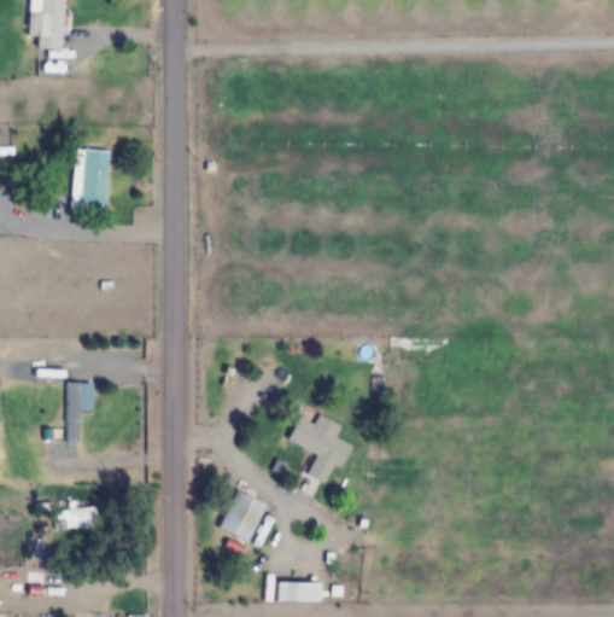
[(30,0),(29,35),(39,36),(37,48),(65,50),(66,0),(30,0)]
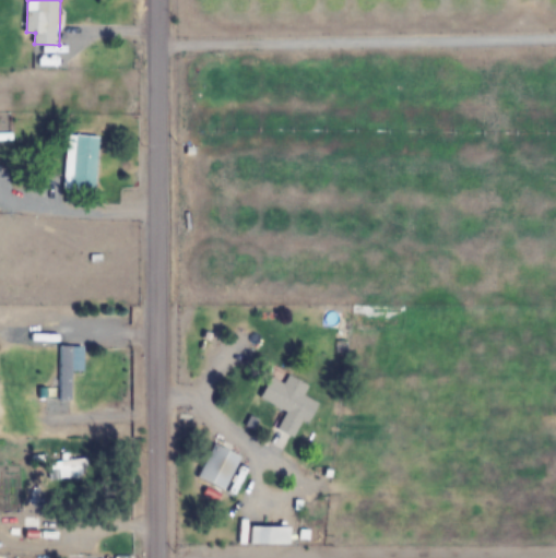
[(0,135),(0,149),(13,150),(14,133),(0,132),(0,135)]
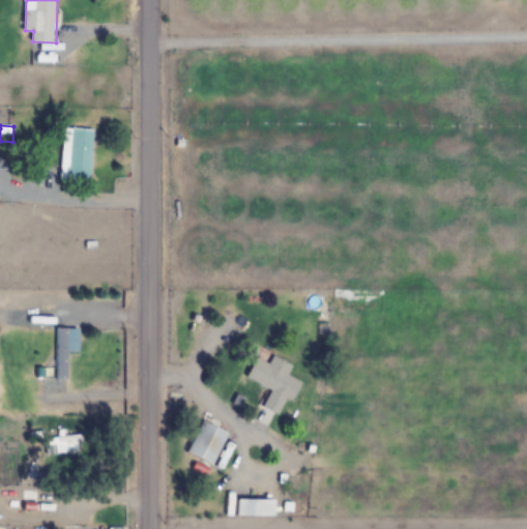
[(92,129),(69,128),(68,179),(90,180),(92,129)]
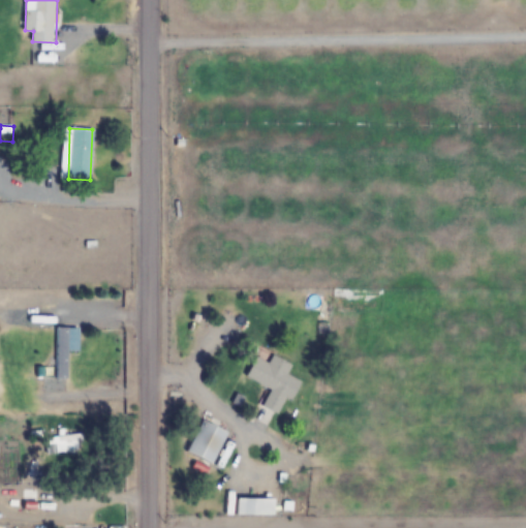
[(73,377),(73,325),(58,325),(58,377),(73,377)]
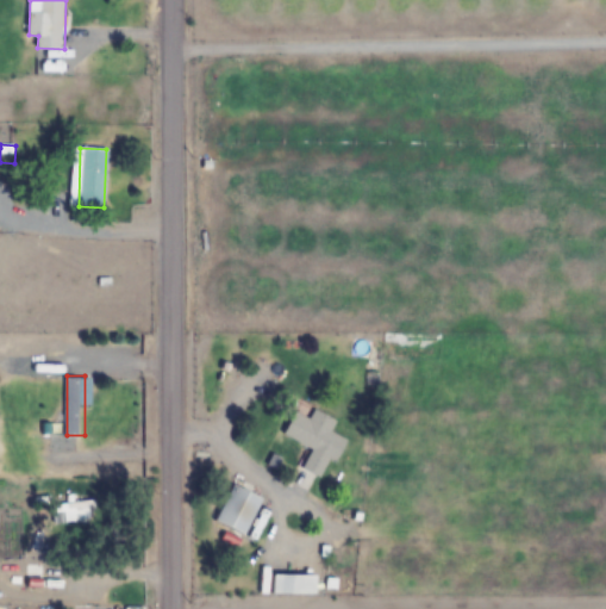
[(294,410),(283,434),(313,447),(304,468),(325,478),(344,436),(331,430),(337,418),(314,409),(311,417),(294,410)]
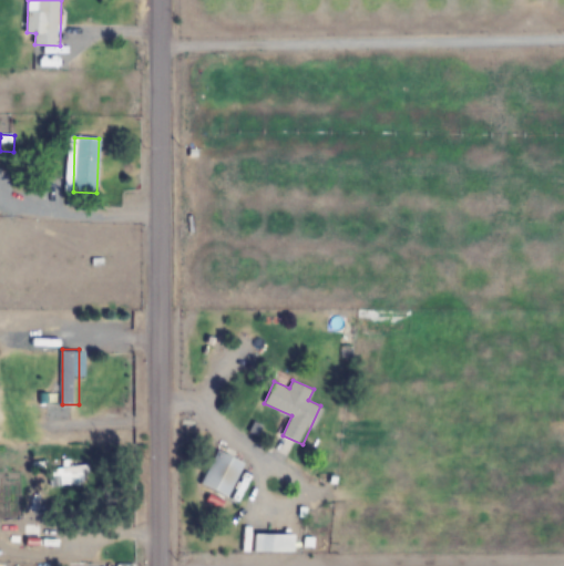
[(244,464),(218,450),(200,482),(226,496),(244,464)]
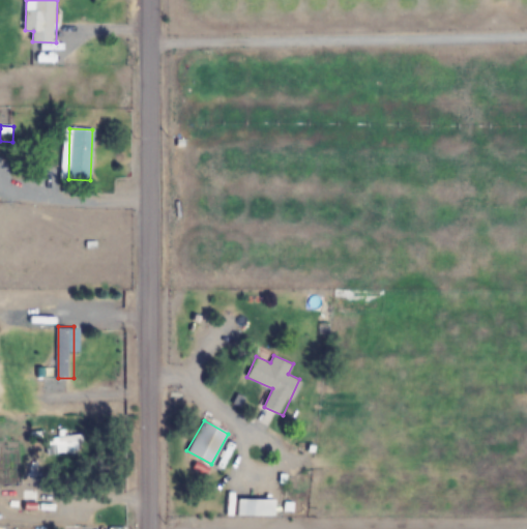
[(49,439),(49,448),(62,448),(62,439),(49,439)]
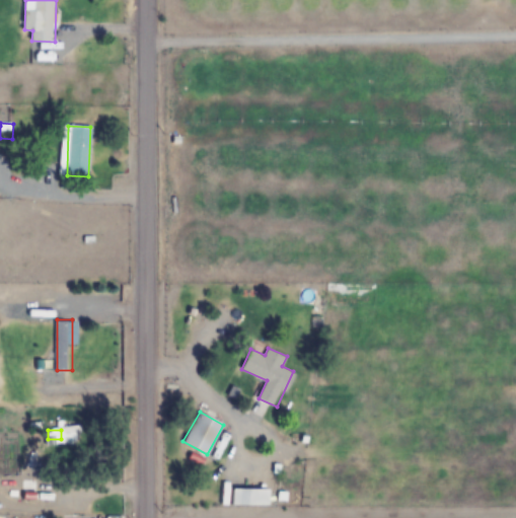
[(271,504),(271,489),(231,489),(231,504),(271,504)]
